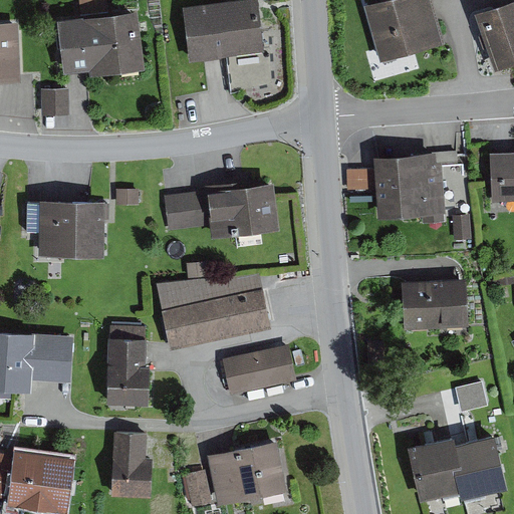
[(225,0),(183,5),(190,60),(265,51),(258,0),(225,0)]
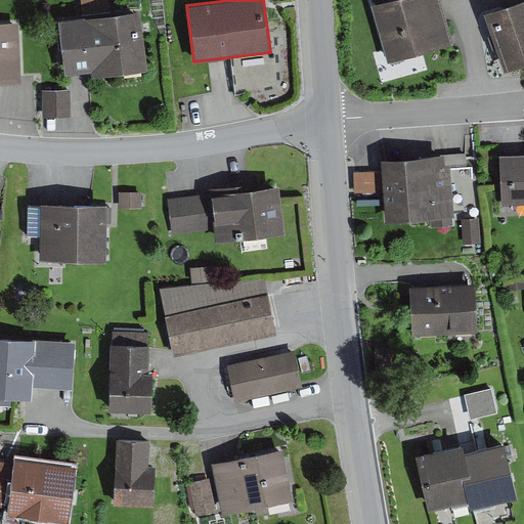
[(382,0),(372,3),(388,60),(453,42),(440,0),(382,0)]
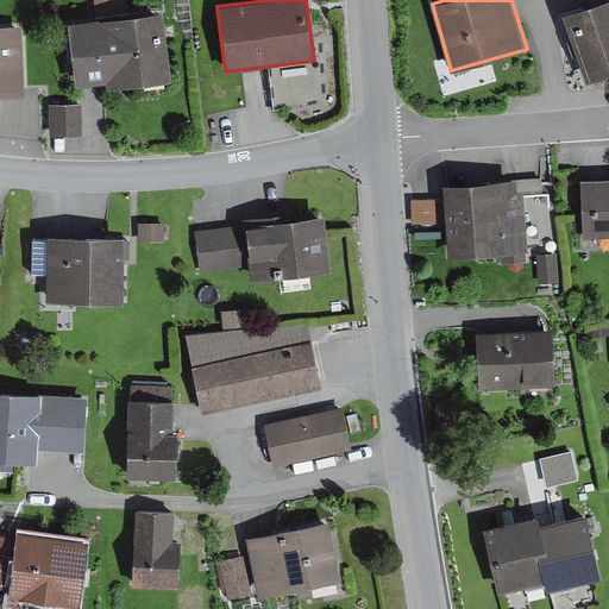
[(608,0),(600,0),(563,12),(586,81),(608,73),(608,0)]
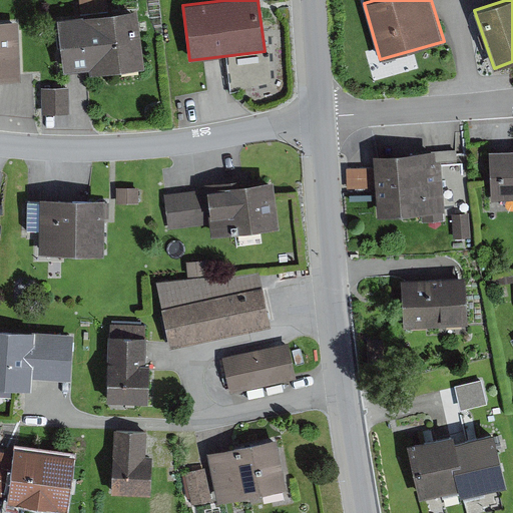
[(57,17),(63,71),(88,68),(89,75),(145,68),(137,7),(57,17)]
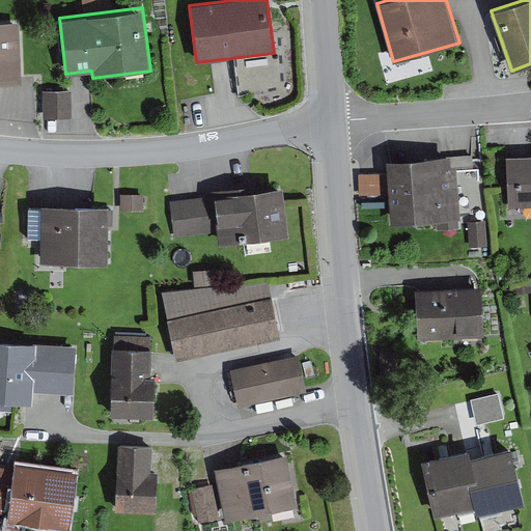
[(0,83),(22,83),(19,20),(0,21),(0,83)]
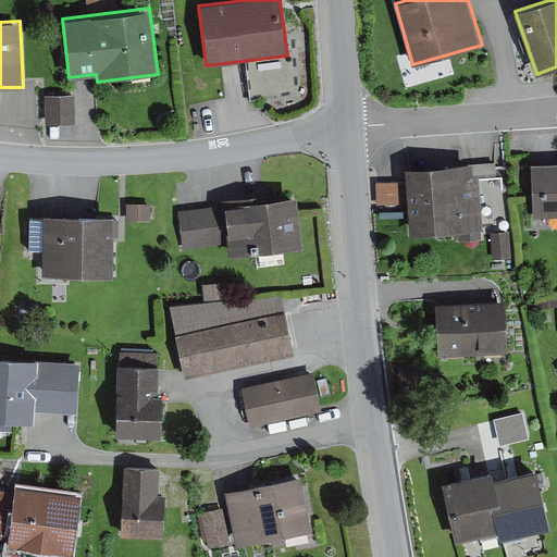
[(75,94),(45,95),(45,124),(60,124),(75,123),(75,94)]
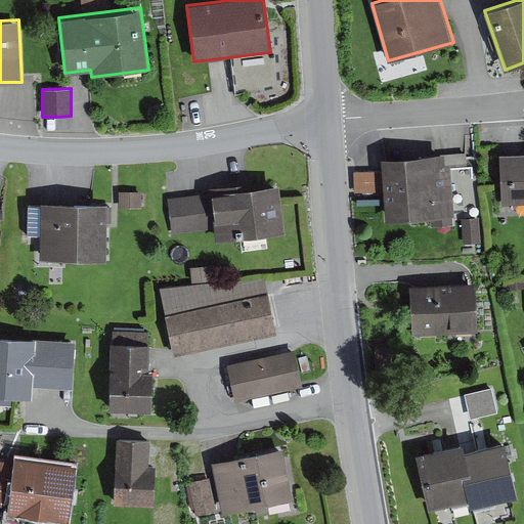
[(523,151),(499,154),(501,205),(523,203),(523,151)]
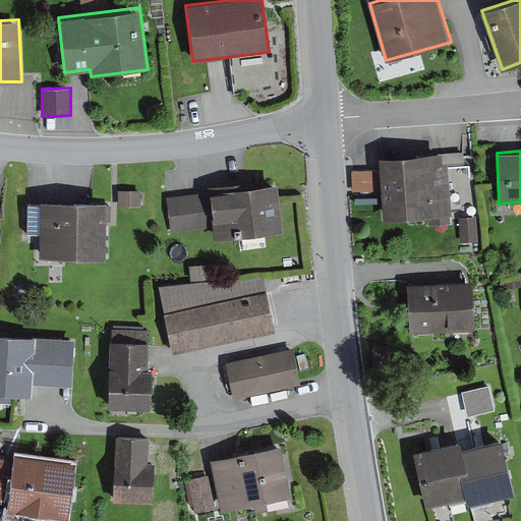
[(442,153),(380,157),(384,219),(428,216),(450,215),(452,214),(448,166),(448,162),(443,163),(442,154),(442,153)]
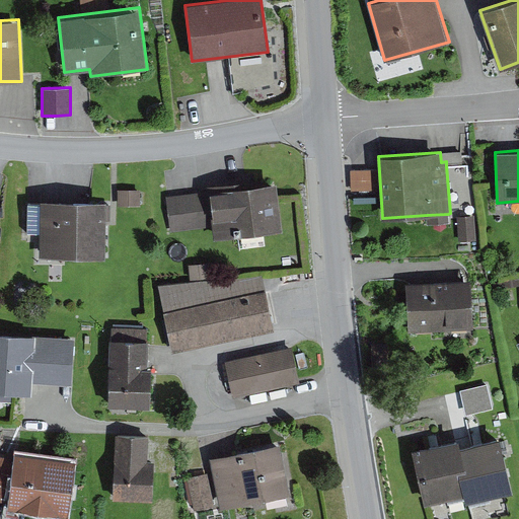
[(461,152),(440,153),(441,162),(446,161),(446,165),(462,165),(461,152)]
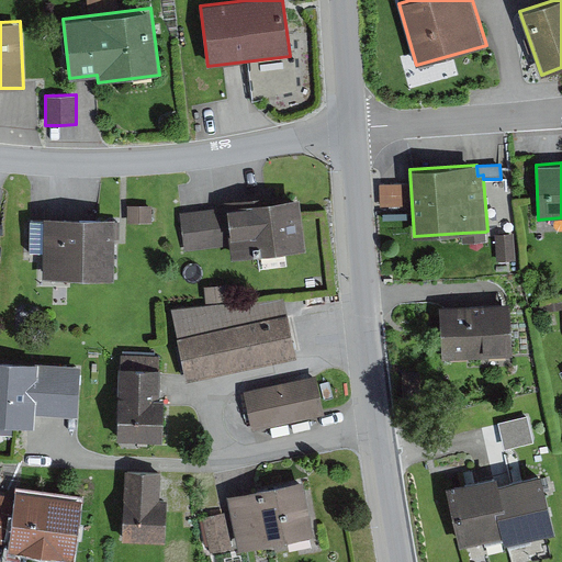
[(407,183),(380,183),(380,206),(407,206),(407,183)]
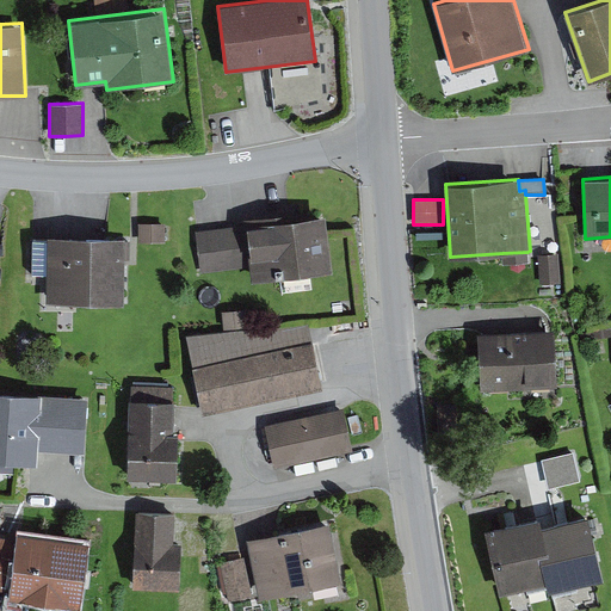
[(244,224),(195,230),(199,273),(251,267),(252,281),(332,271),(325,213),(309,215),(308,209),(244,217),(244,224)]
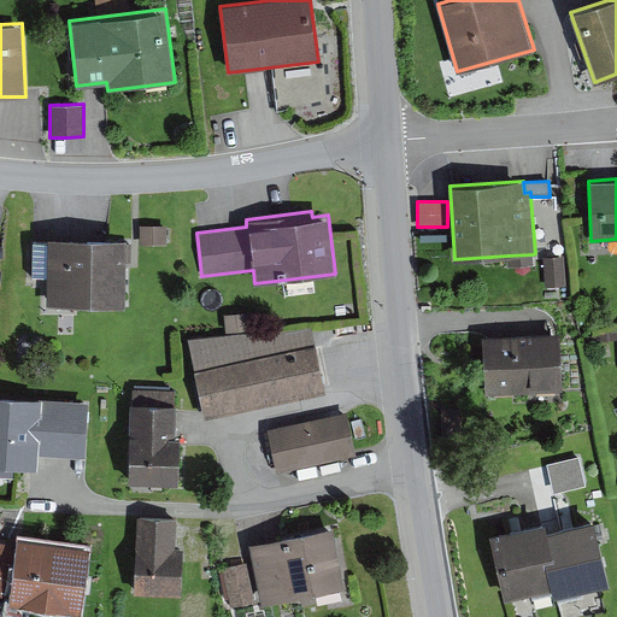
[(166,224),(140,224),(140,244),(166,244),(166,224)]
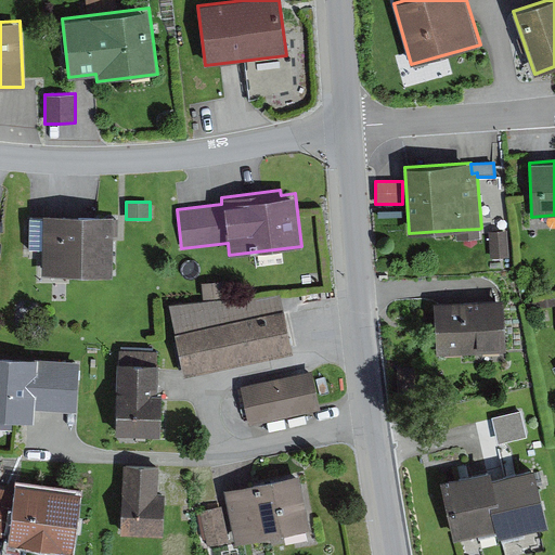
[(41,250),(41,275),(114,276),(114,213),(42,211),(42,217),(28,217),(28,250),(41,250)]
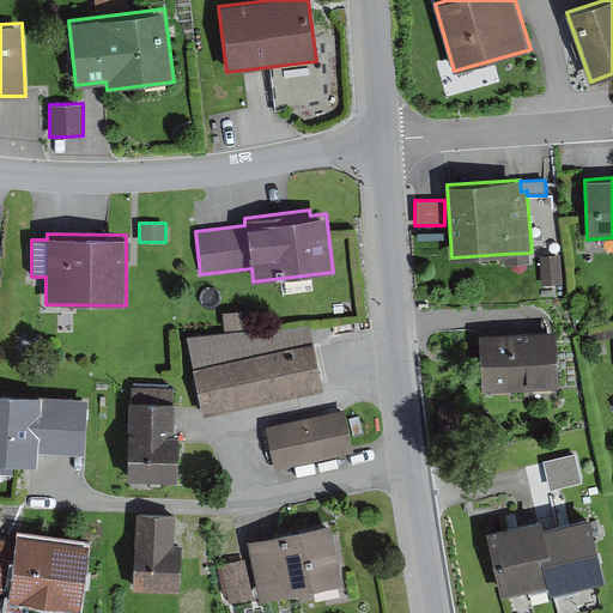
[(529,262),(529,253),(504,254),(504,265),(529,262)]
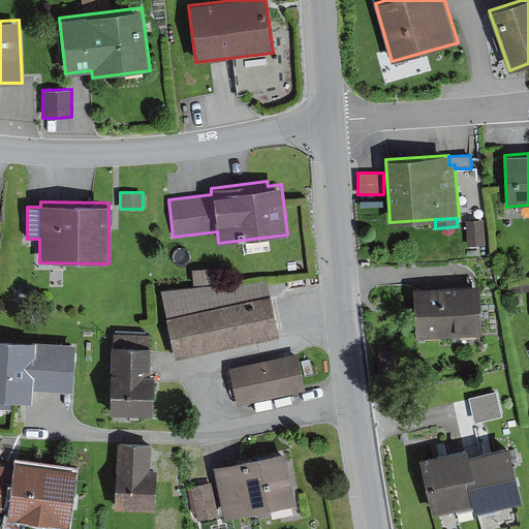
[(483,219),(465,220),(467,246),(485,245),(483,219)]
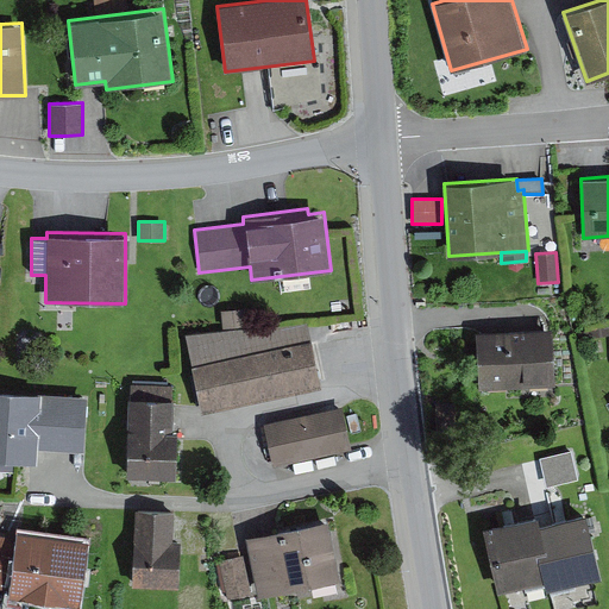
[(245,308),(221,311),(223,328),(248,327),(245,308)]
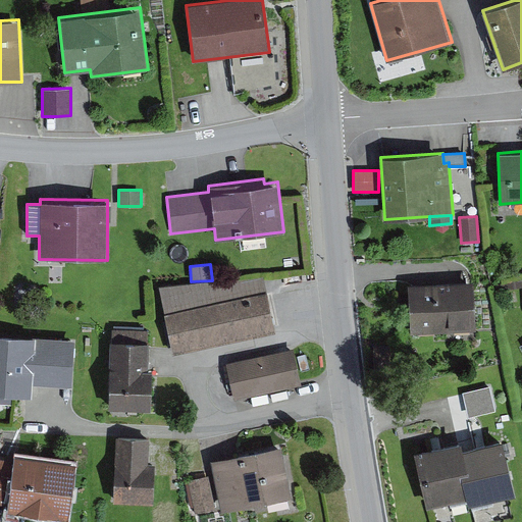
[(159,285),(164,313),(267,291),(264,276),(159,285)]
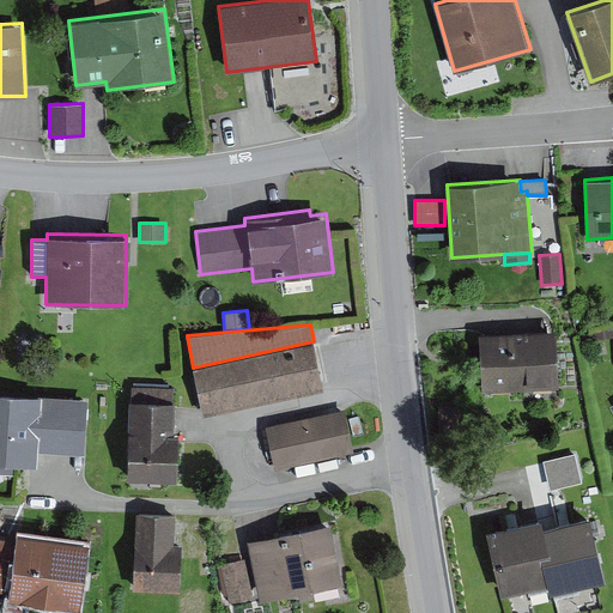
[(556,331),(479,334),(483,393),(559,389),(556,331)]
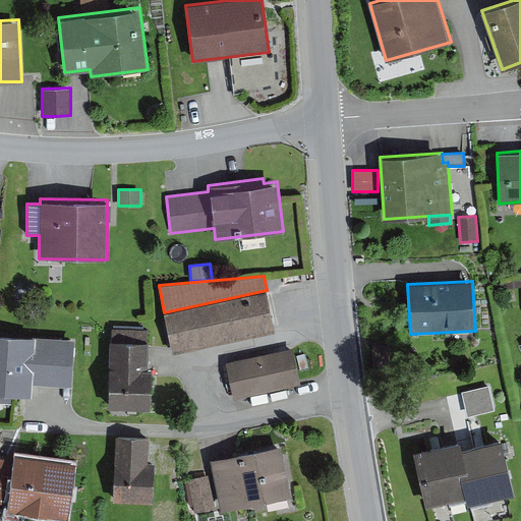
[(267,290),(164,312),(173,353),(276,331),(271,310),(267,290)]
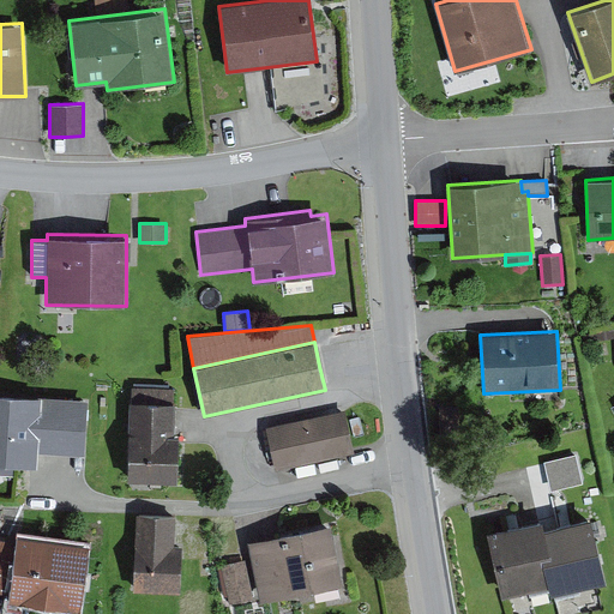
[(132,401),(130,401),(127,480),(178,481),(179,433),(175,433),(175,423),(175,402),(173,402),(173,389),(132,387),(132,401)]
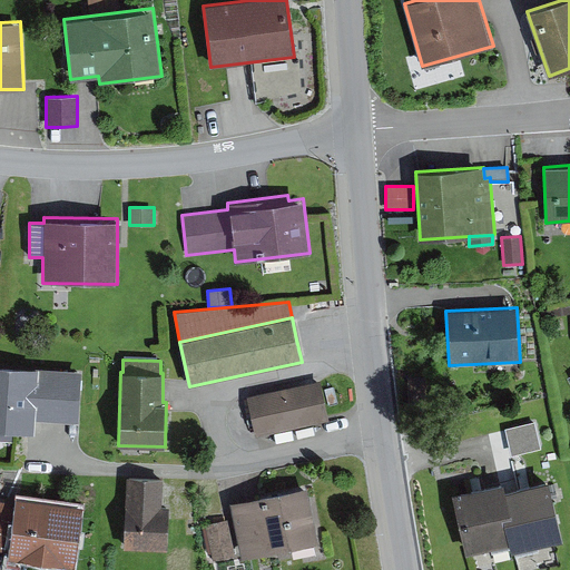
[(0,440),(12,442),(13,430),(35,432),(36,419),(79,422),(82,371),(0,364),(0,440)]
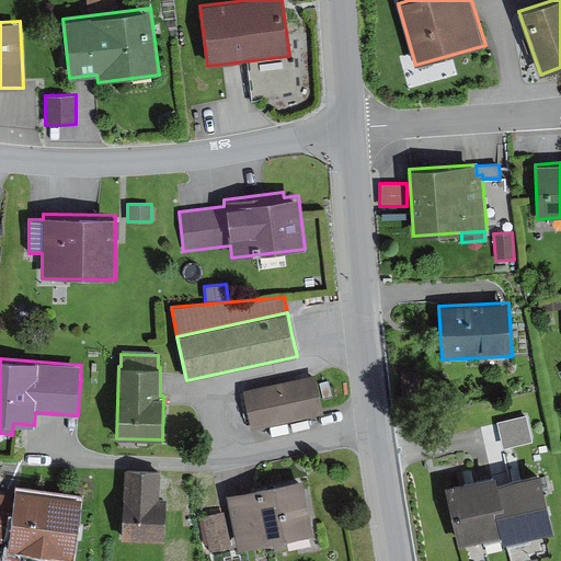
[(316,375),(243,390),(252,430),(323,414),(316,375)]
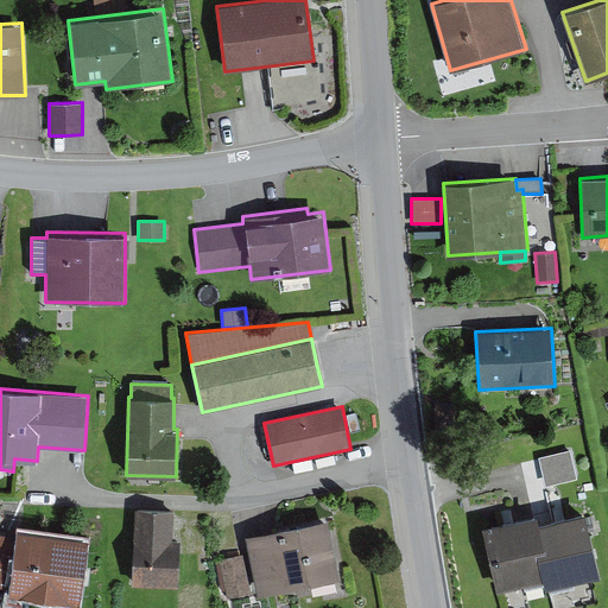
[(571,449),(538,456),(544,486),(577,479),(571,449)]
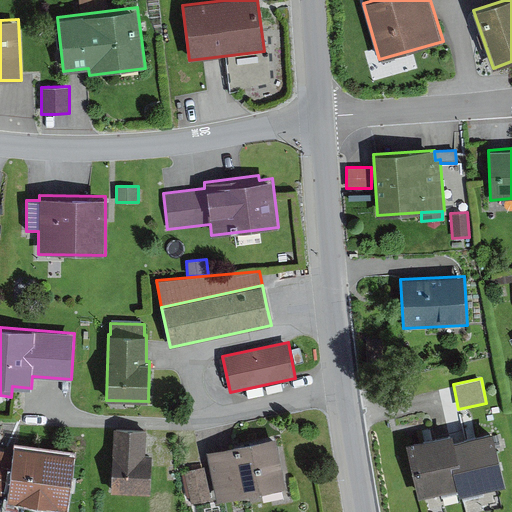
[(147,429),(114,428),(111,491),(150,493),(152,455),(145,455),(147,429)]
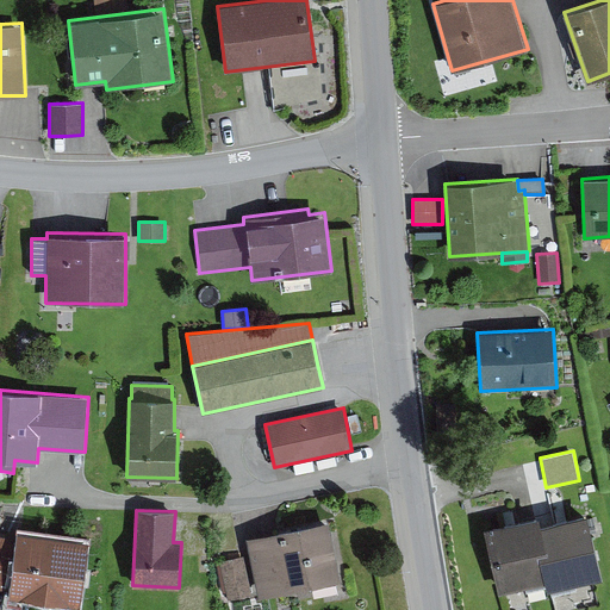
[(537,515),(483,528),(498,593),(545,583),(547,591),(602,578),(586,514),(540,524),(537,515)]
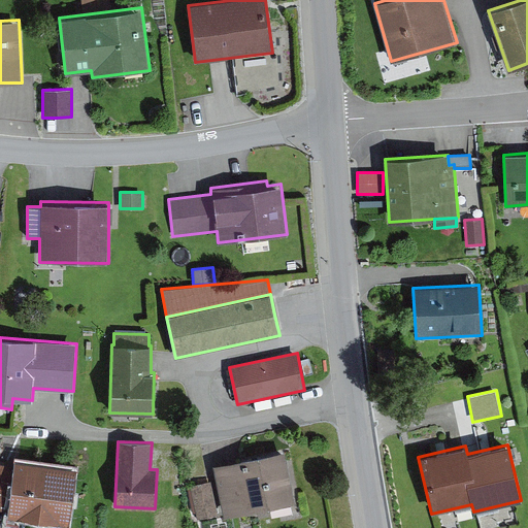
[(213,465),(225,517),(295,502),(285,451),(213,465)]
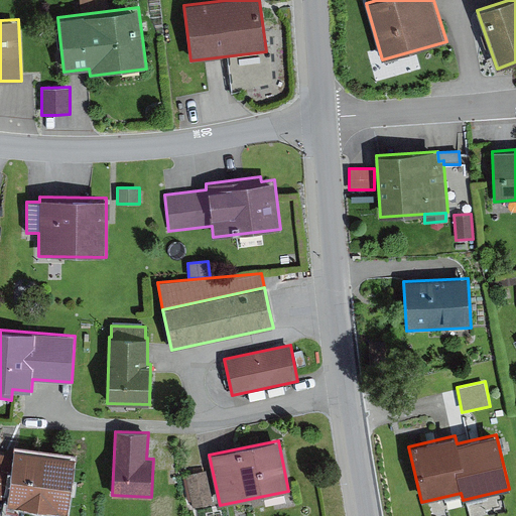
[(0,453),(0,497),(8,499),(8,505),(69,513),(77,457),(14,449),(13,455),(0,453)]
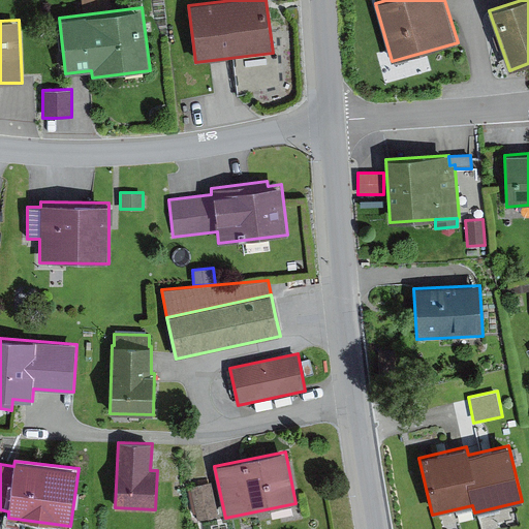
[(212,481),(190,487),(197,521),(219,516),(212,481)]
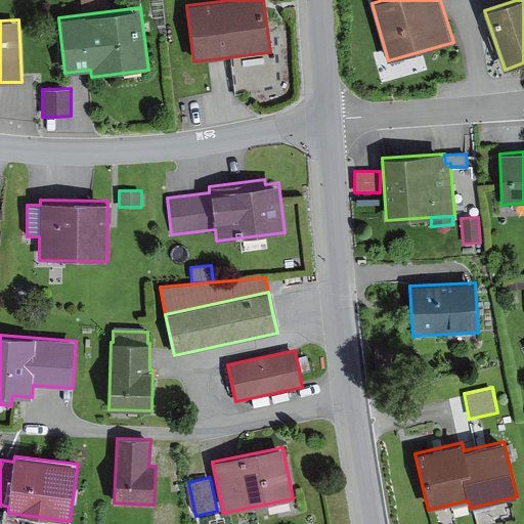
All buildings are outlined.
